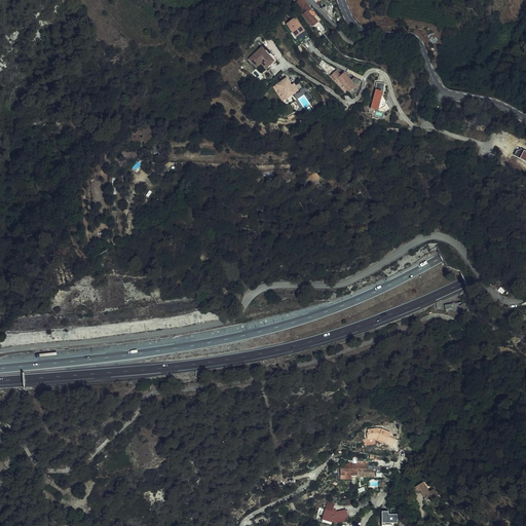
[(297,6),(303,13),(308,9),(301,1),(297,6)]
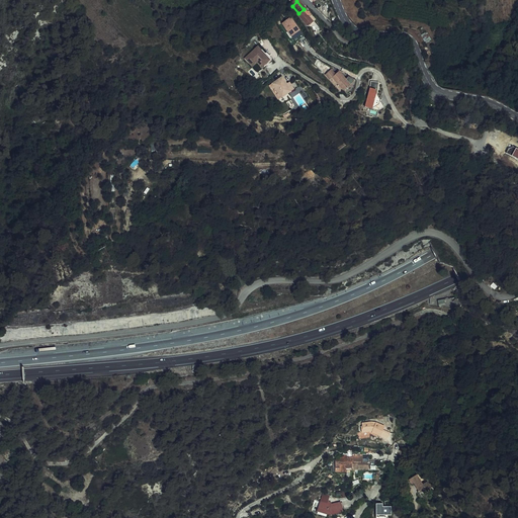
[(303,22),(304,24),(308,19),(304,14),(307,12),(304,9),(298,13),(297,14),(296,15),(303,22)]
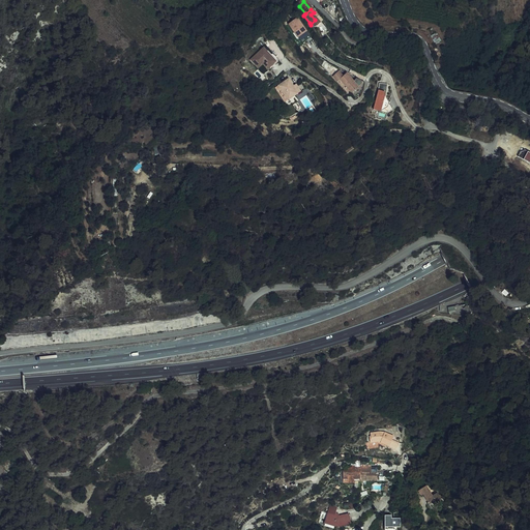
[(299,17),(289,23),(298,37),(307,31),(299,17)]
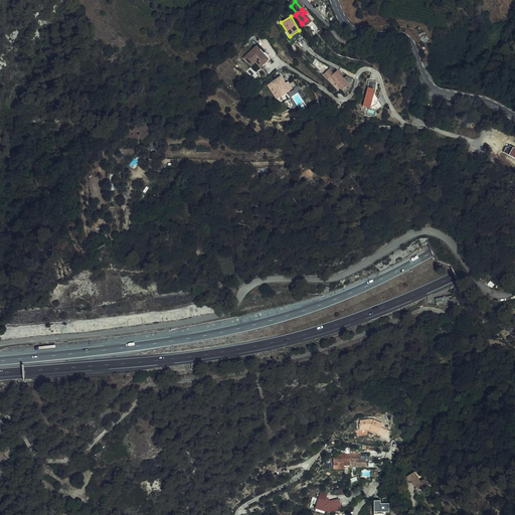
[(313,26),(306,19),(302,24),(308,30),(313,26)]
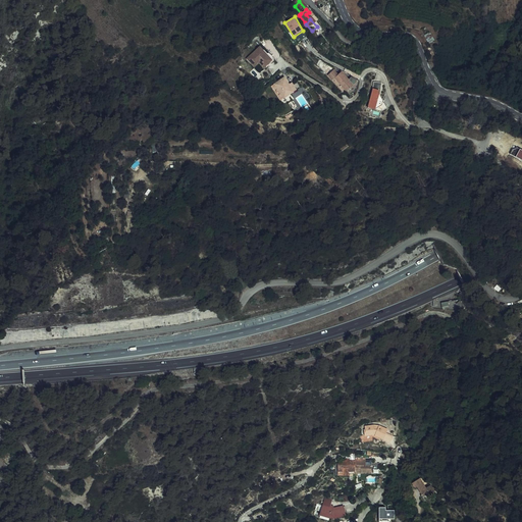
[(423,38),(430,48),(436,43),(429,33),(423,38)]
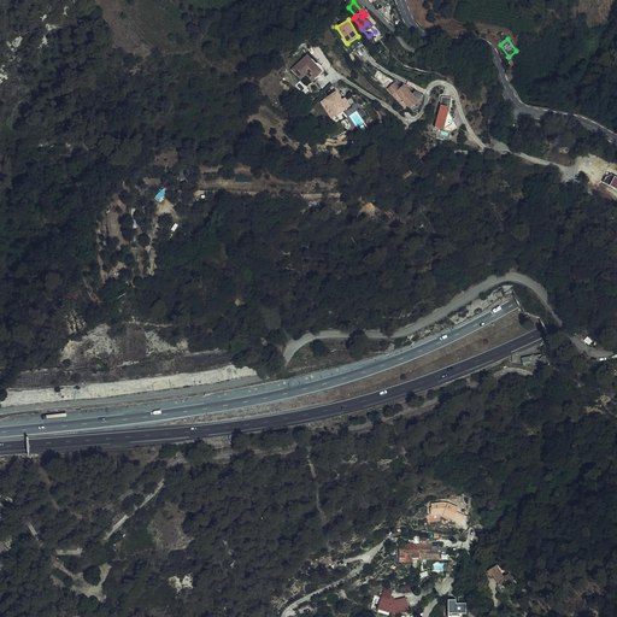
[(321,83),(323,80),(323,78),(328,74),(319,65),(312,58),(299,71),(309,81),(313,76),(321,83)]
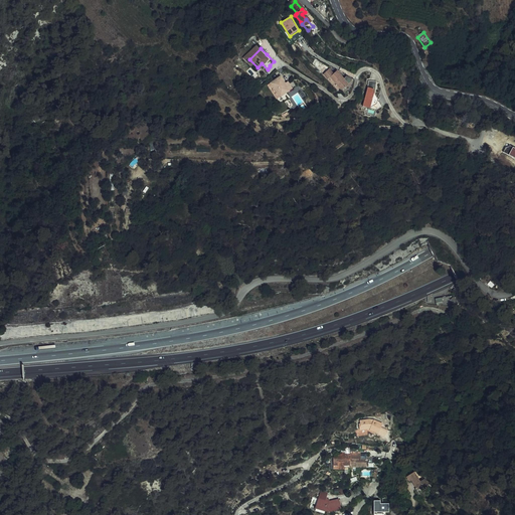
[(269,53),(267,54),(274,61),(270,65),(271,67),(276,62),(275,58),(271,54),(269,53)]
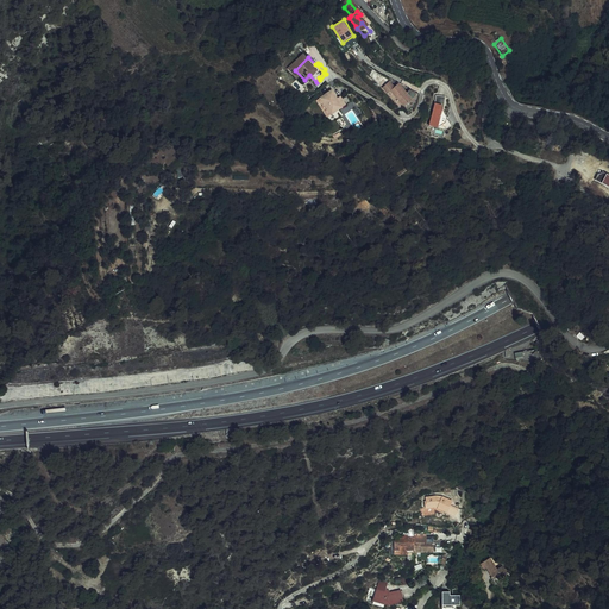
[(414,101),(400,86),(397,88),(393,82),(385,88),(390,94),(391,93),(407,108),(414,101)]
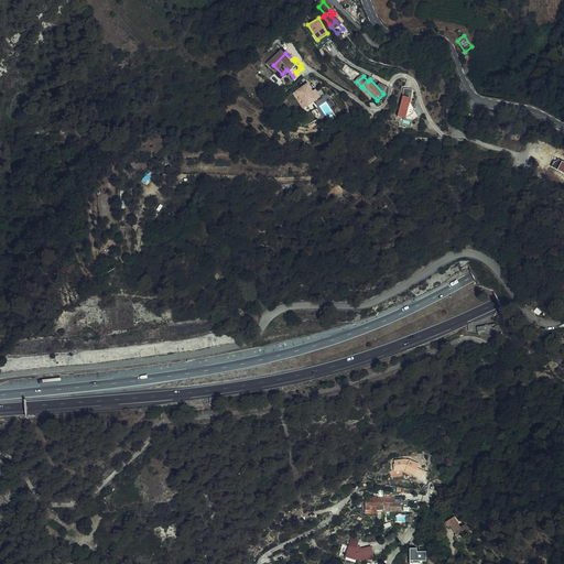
[(326,99),(321,90),(316,84),(305,90),(314,106),(326,99)]
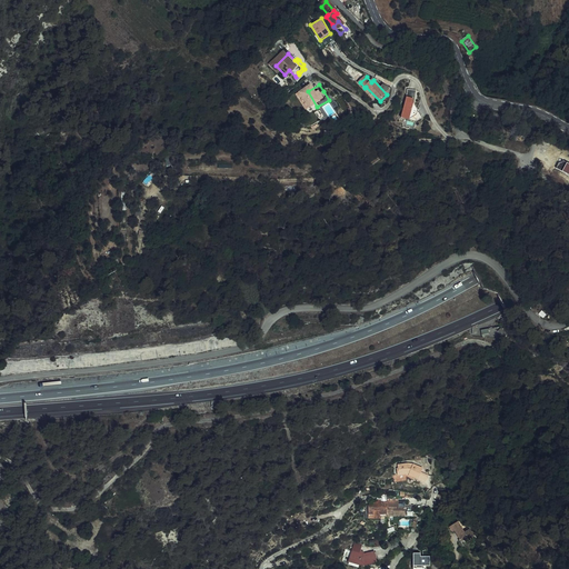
[(402,118),(420,117),(413,105),(416,93),(408,92),(402,118)]
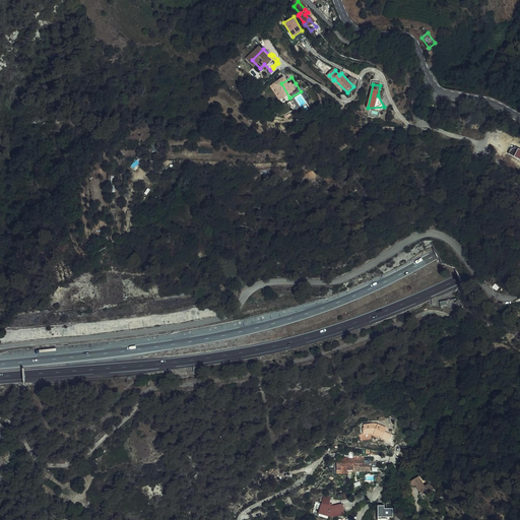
[(427,110),(438,118),(445,108),(434,100),(427,110)]
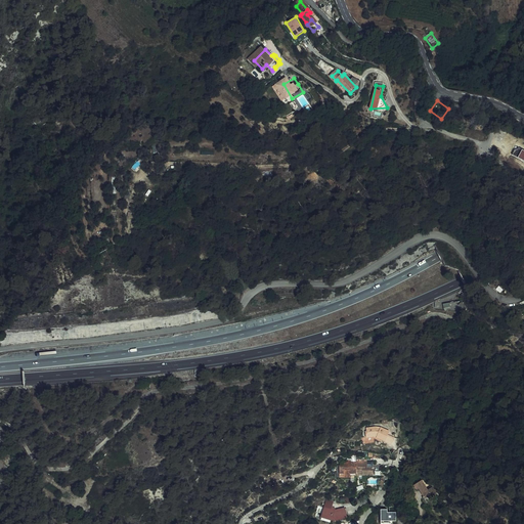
[(381,120),(382,114),(372,112),(370,117),(381,120)]
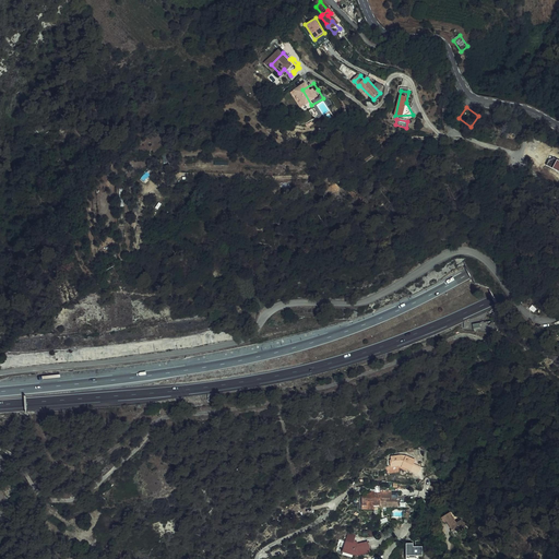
[(533,298),(526,293),(522,297),(533,307),(535,304),(532,300),(533,298)]
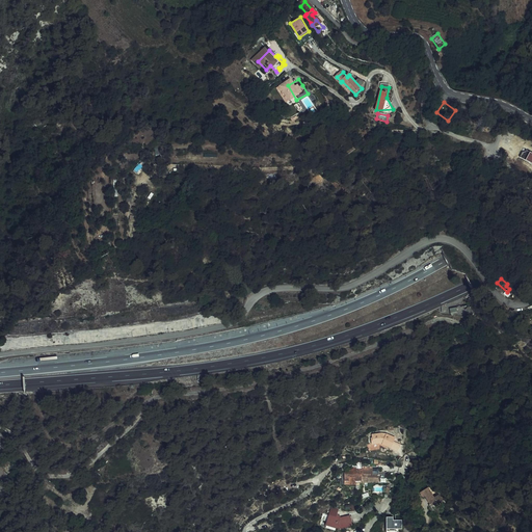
[(469,301),(464,306),(470,312),(474,309),(469,301)]
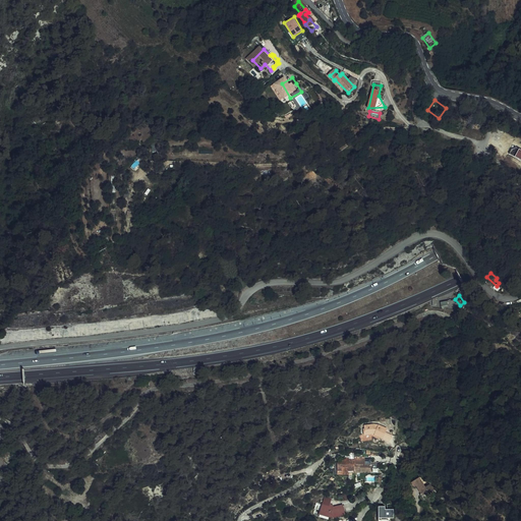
[(375,426),(373,426),(373,423),(364,425),(364,428),(362,428),(364,435),(360,436),(361,443),(373,440),(371,432),(373,432),(374,433),(384,438),(384,437),(388,439),(389,436),(385,435),(388,427),(378,423),(378,425),(375,425),(375,426)]
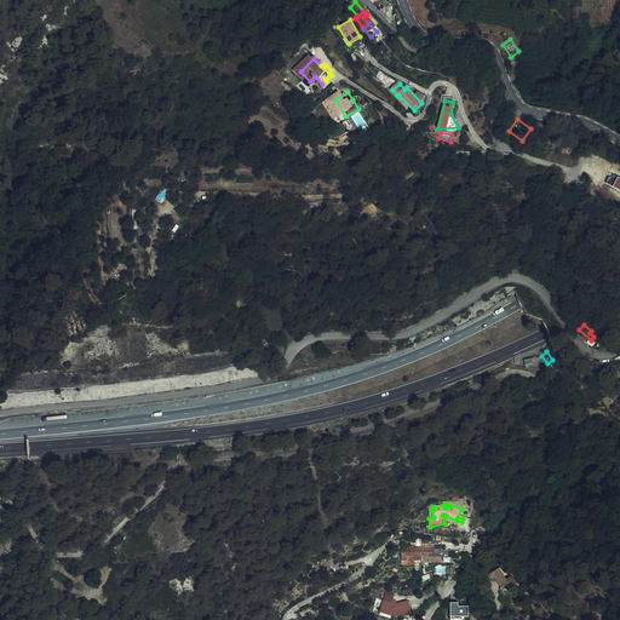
[(487,532),(483,524),(476,529),(480,537),(487,532)]
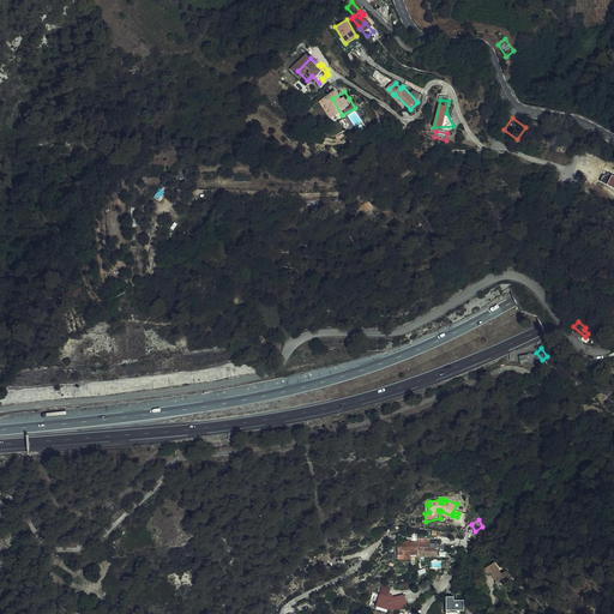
[(428,541),(417,542),(419,548),(419,554),(425,554),(425,557),(438,555),(438,548),(429,548),(428,541)]
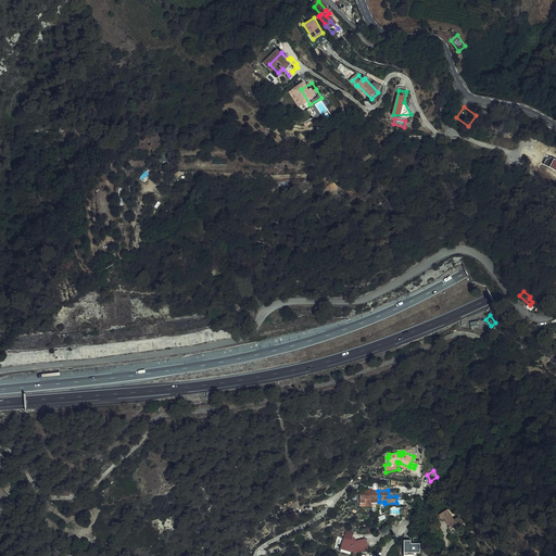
[(379,502),(379,496),(378,491),(371,491),(371,493),(359,494),(361,506),(373,506),(373,504),(379,503),(379,502)]
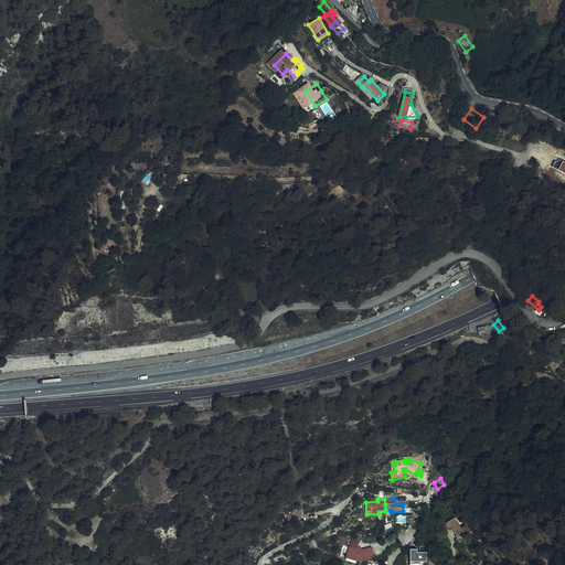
[(459,526),(451,515),(443,522),(447,528),(448,526),(455,534),(460,530),(464,534),(468,531),(462,523),(459,526)]
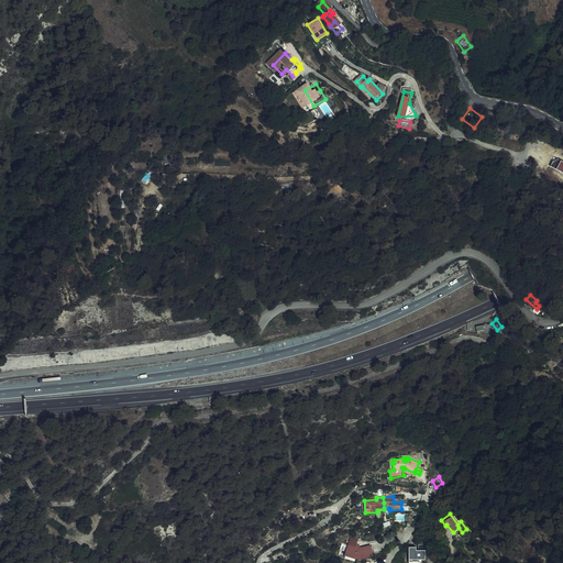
[(350,547),(348,553),(346,555),(357,559),(359,556),(361,556),(362,560),(374,556),(372,548),(360,550),(361,548),(355,545),(354,549),(350,547)]
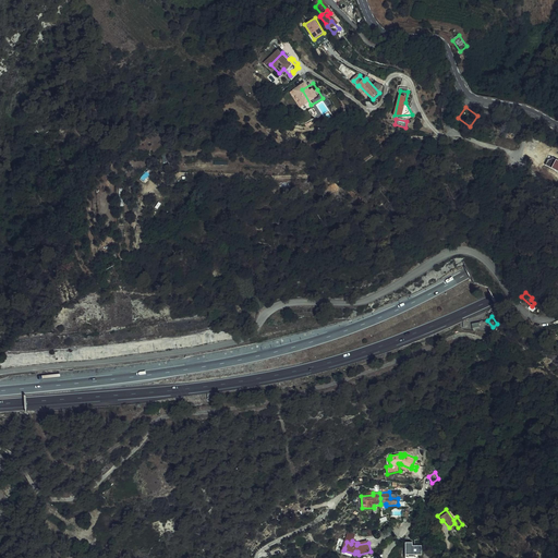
[(413,545),(413,542),(405,542),(405,557),(416,557),(416,555),(423,555),(422,545),(413,545)]
